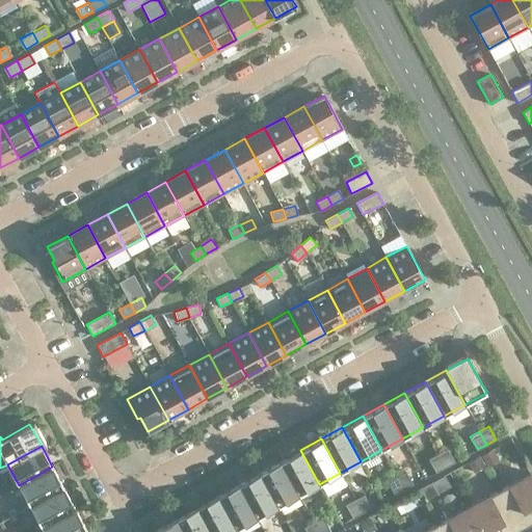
[(447,449),(437,453),(445,467),(454,461),(447,449)]
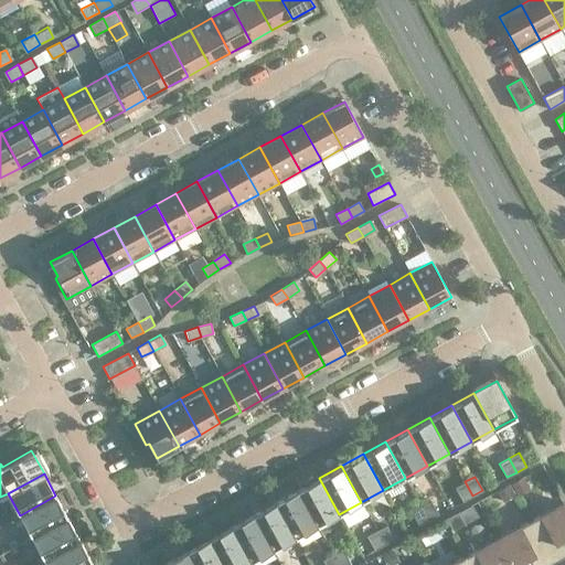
[(522,477),(510,483),(516,496),(529,489),(522,477)]
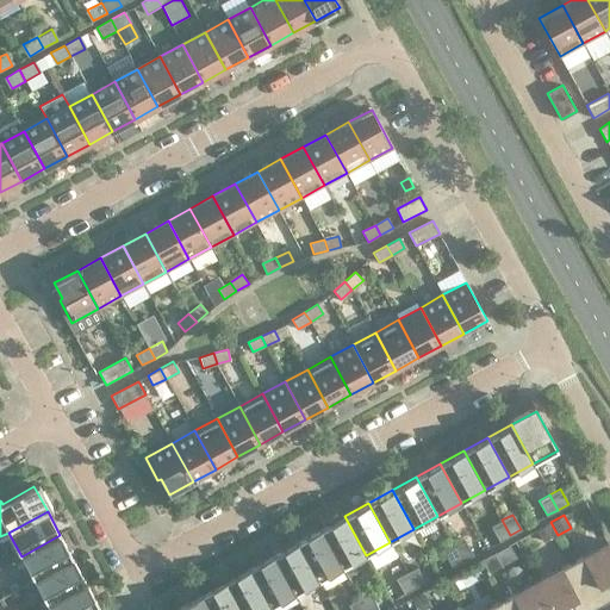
[(366,555),(344,516),(321,529),(342,568),(366,555)]
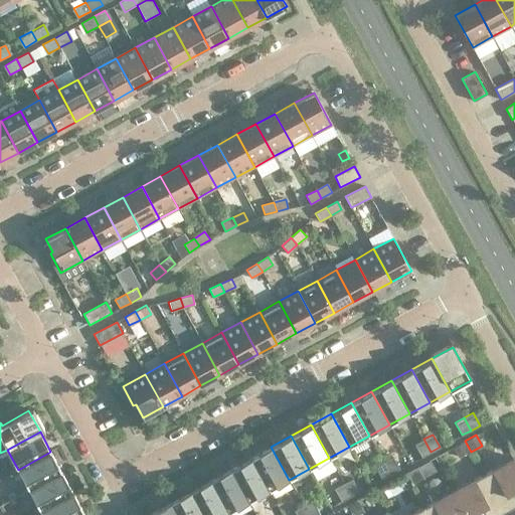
[(431,452),(423,439),(414,444),(421,457),(431,452)]
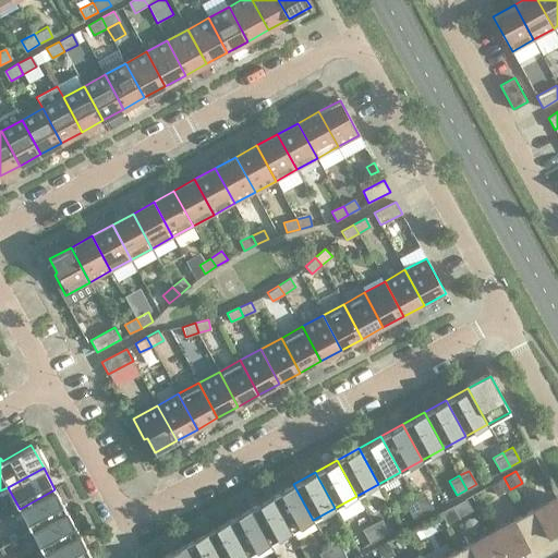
[(504,477),(492,484),(497,495),(509,488),(504,477)]
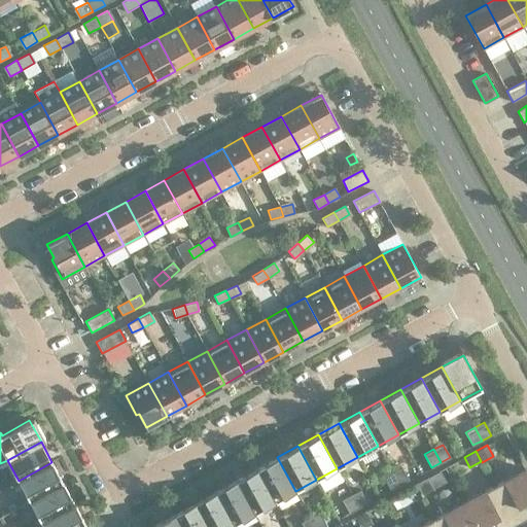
[(295,491),(277,457),(256,468),(275,502),(295,491)]
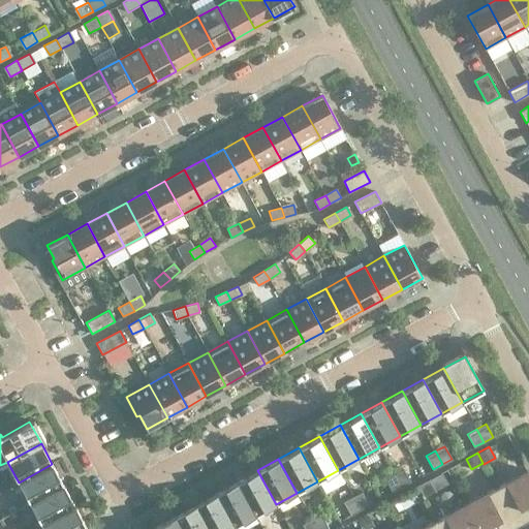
[(63,485),(52,464),(19,483),(30,503),(63,485)]
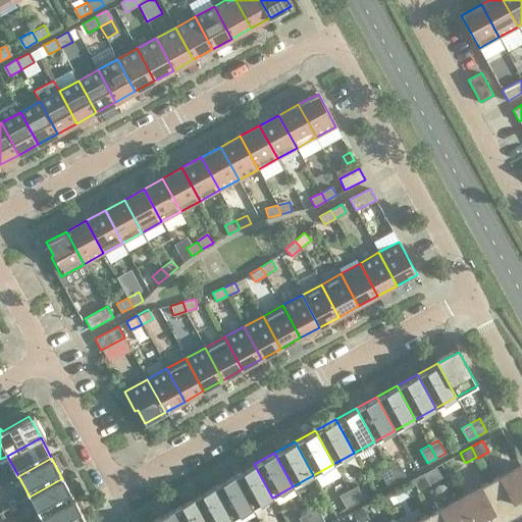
[(398,462),(388,467),(396,480),(405,475),(398,462)]
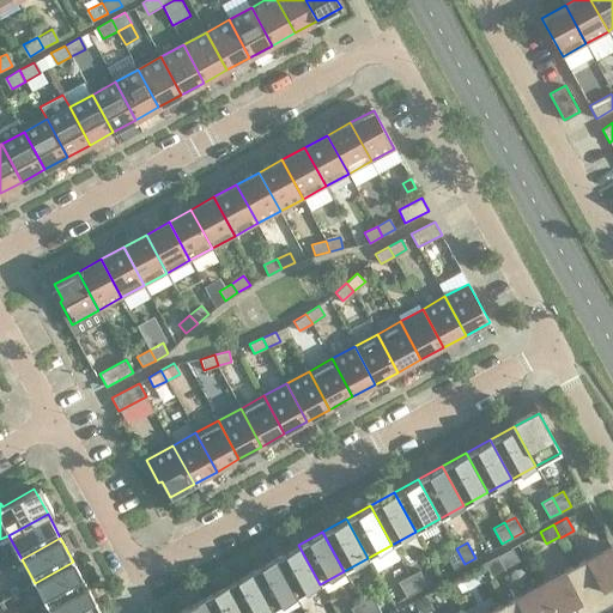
[(320,584),(298,545),(274,558),(296,598),(320,584)]
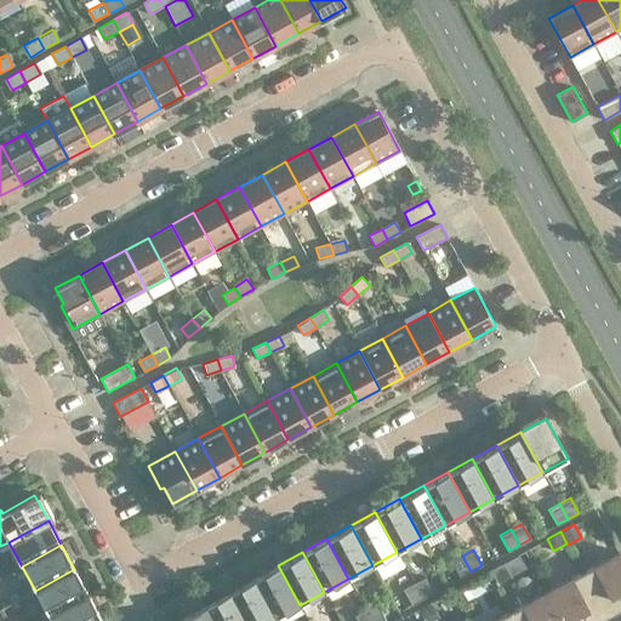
[(620,556),(619,552),(582,571),(607,616),(620,608),(620,556)]
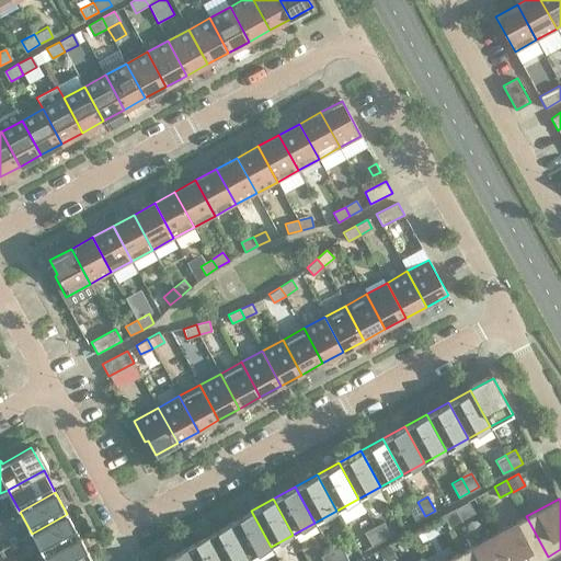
[(425,516),(418,502),(408,507),(415,522),(425,516)]
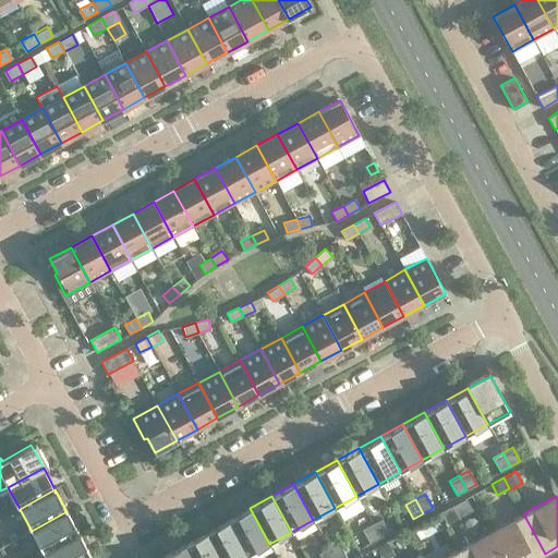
[(451,506),(439,512),(446,524),(458,518),(451,506)]
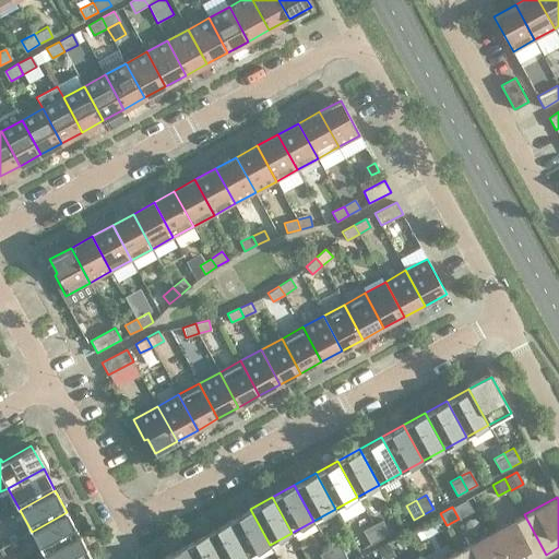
[(270,545),(250,509),(228,521),(248,556),(270,545)]
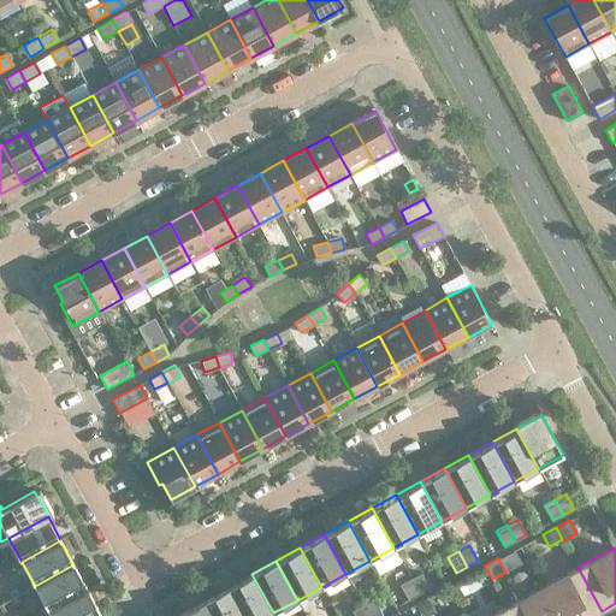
[(87,588),(73,564),(35,586),(48,610),(87,588)]
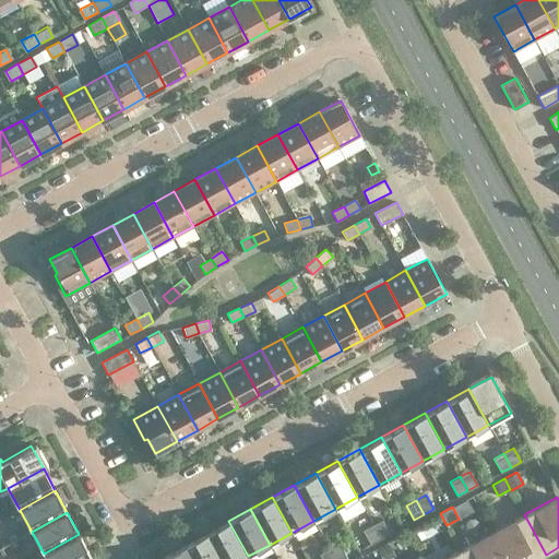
[(538,558),(546,555),(524,514),(492,532),(506,558),(538,558)]
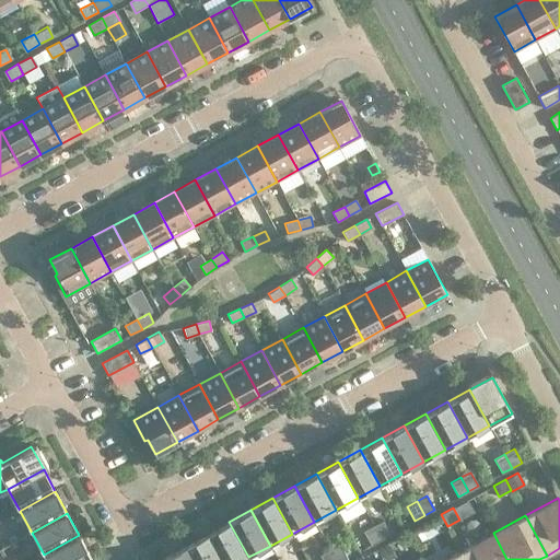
[(383,520),(373,525),(381,539),(391,534),(383,520)]
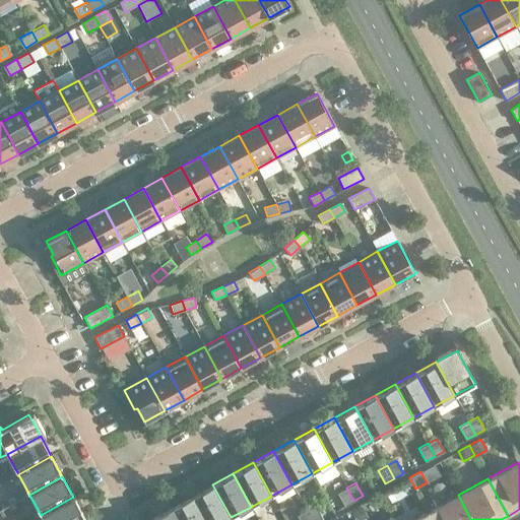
[(225,519),(231,517),(212,484),(192,496),(205,519),(225,519)]
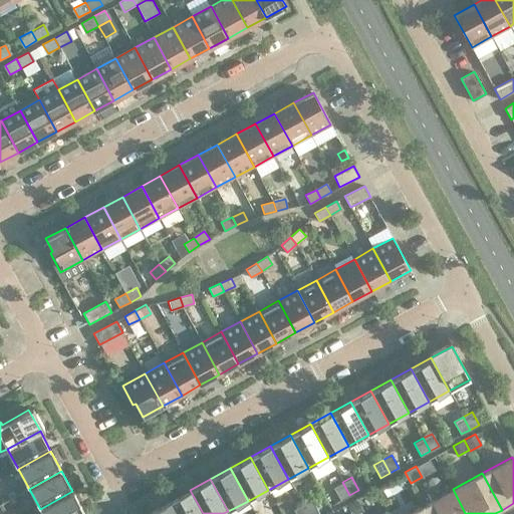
[(349,495),(342,482),(333,487),(340,500),(349,495)]
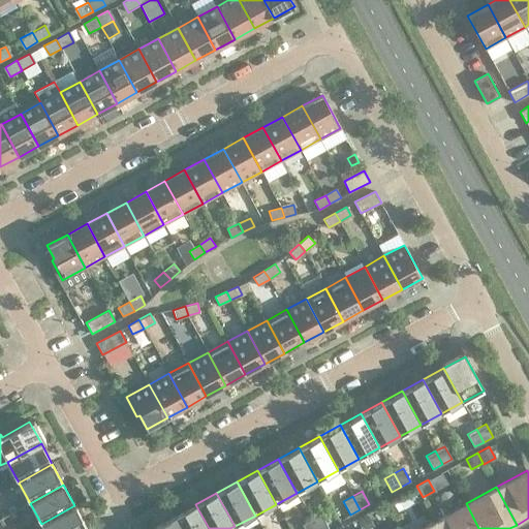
[(398,496),(387,502),(393,509),(402,504),(398,496)]
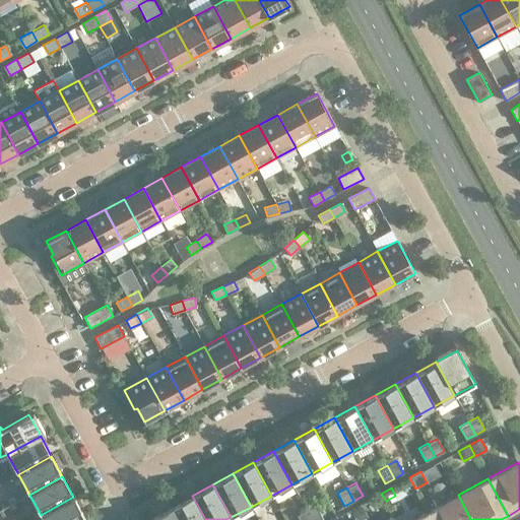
[(470,519),(458,495),(428,512),(432,519),(470,519)]
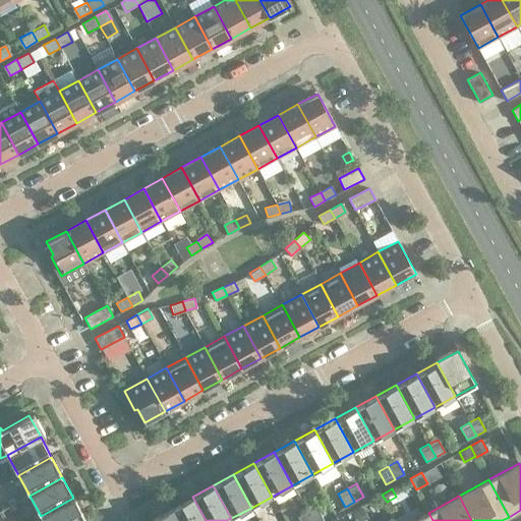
[(206,520),(192,497),(172,508),(179,520),(206,520)]
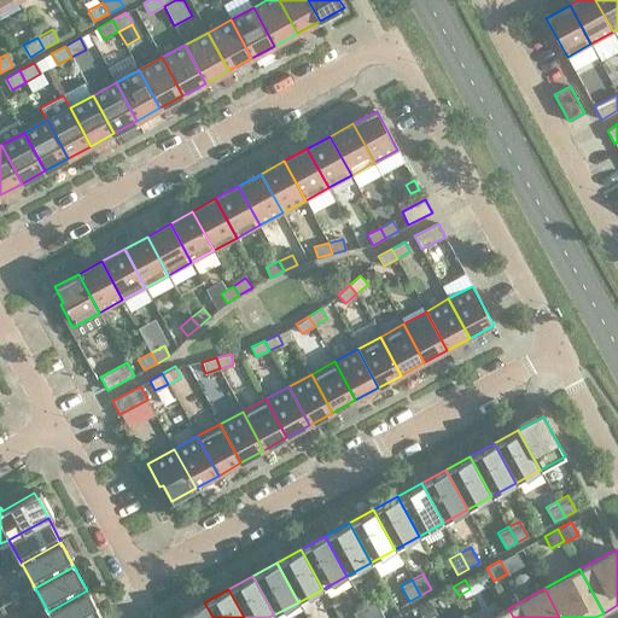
[(91,598),(87,590),(48,612),(51,617),(95,617),(86,600),(91,598)]
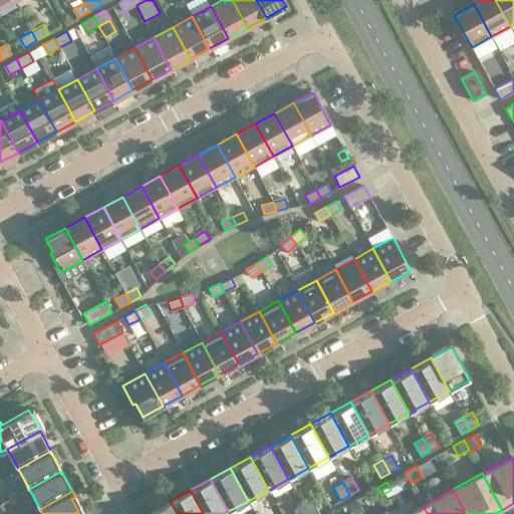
[(357,498),(347,504),(352,513),(356,513),(364,510),(357,498)]
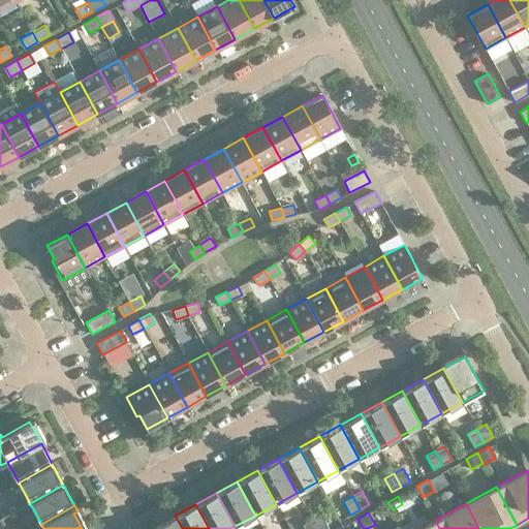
[(329,528),(320,514),(311,519),(316,528),(329,528)]
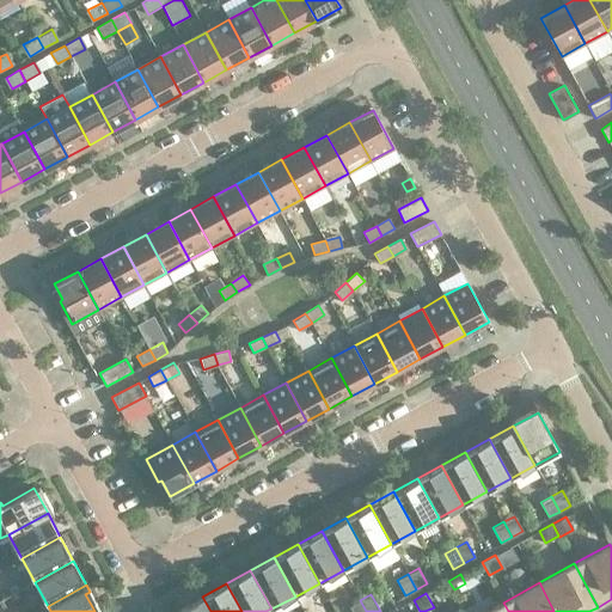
[(210,611),(202,597),(178,610),(179,611),(210,611)]
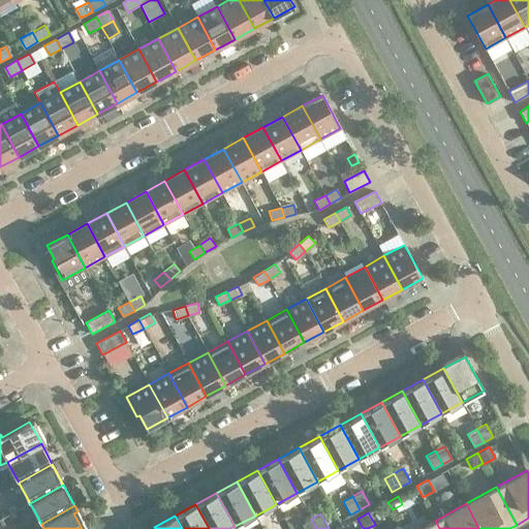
[(316,528),(311,519),(302,524),(304,528),(316,528)]
